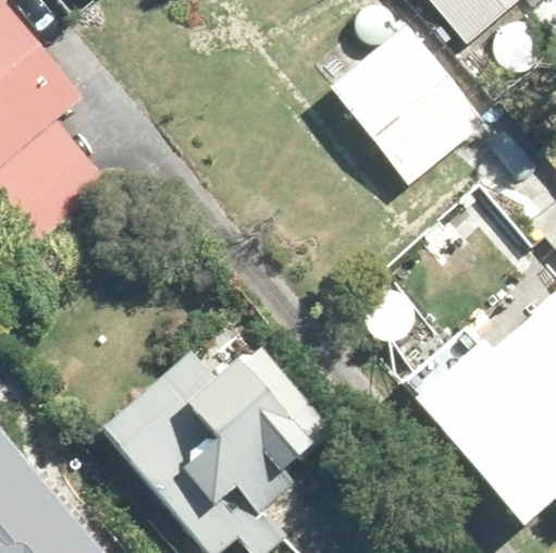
[(54,118),(82,95),(3,0),(0,0),(0,216),(4,213),(33,247),(109,184),(54,118)]
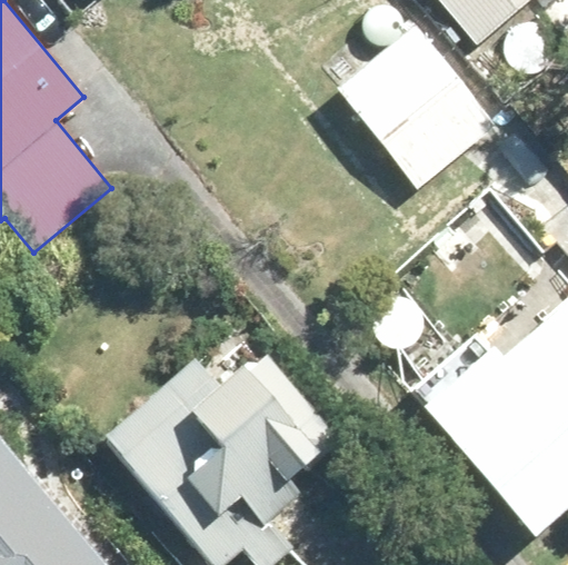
[(437,0),(477,46),(528,0),(437,0)]
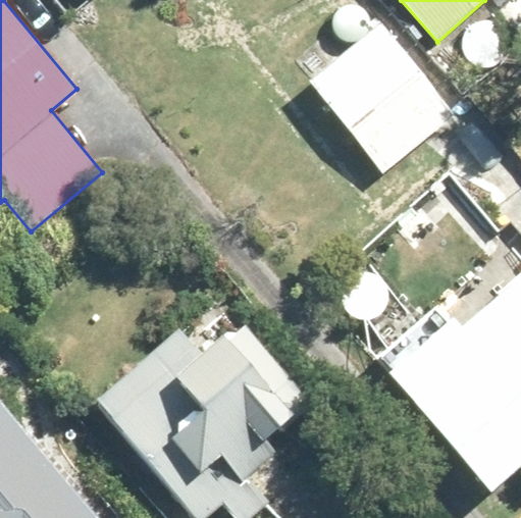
[(327,31),(295,55),(313,76),(309,80),(385,174),(457,115),(380,22),(344,52),(327,31)]
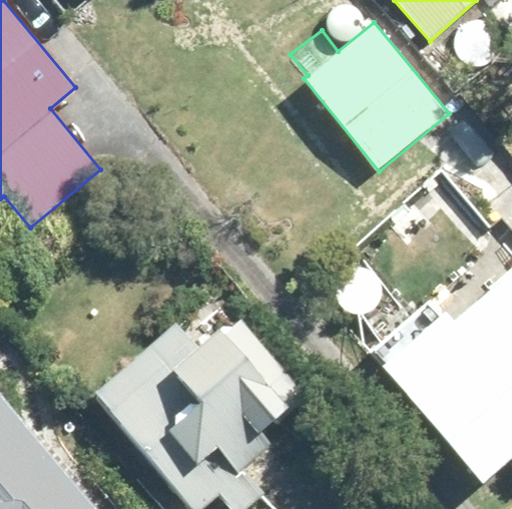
[(511,95),(493,71),(465,94),(509,149),(511,146),(511,95)]
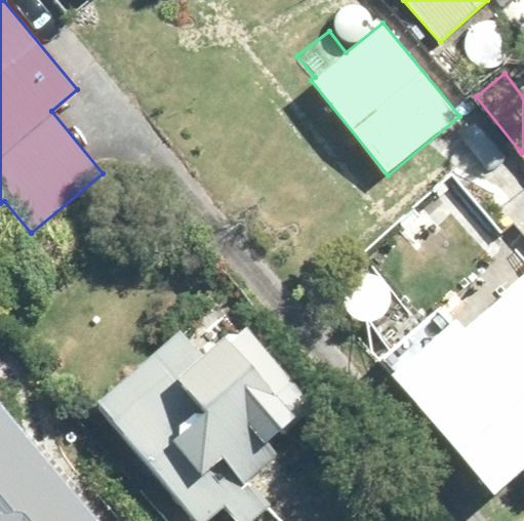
[(453,331),(394,386),(497,504),(523,480),(523,314),(476,357),(453,331)]
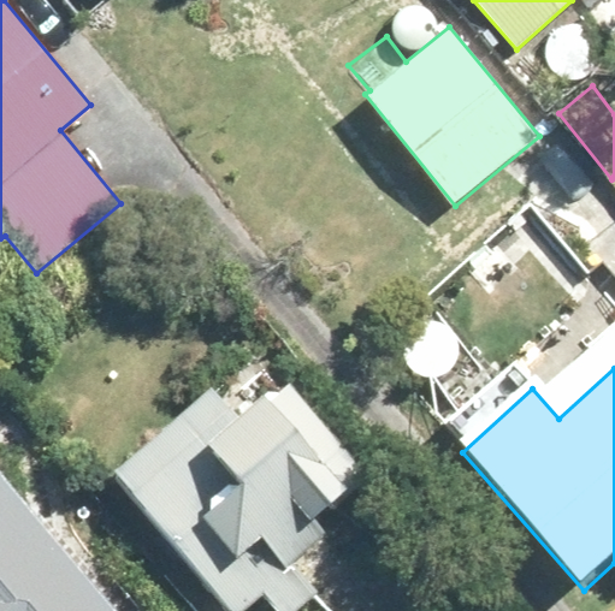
[(112,470),(229,610),(246,610),(262,598),(273,610),(302,610),(320,597),(291,564),(326,535),(312,518),(326,506),(332,514),(372,480),(289,383),(268,401),(259,387),(230,414),(208,389),(112,470)]
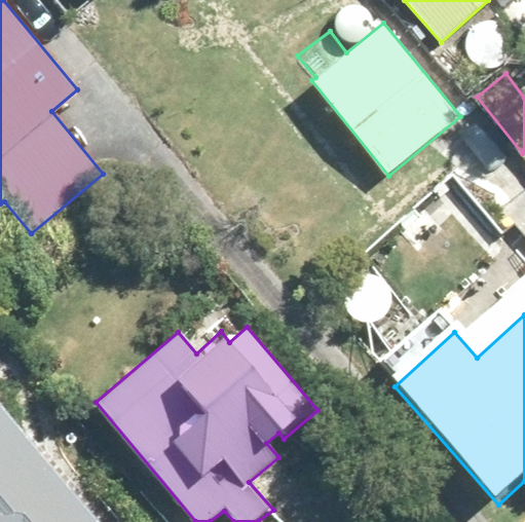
[(0,521),(97,521),(0,409),(0,521)]
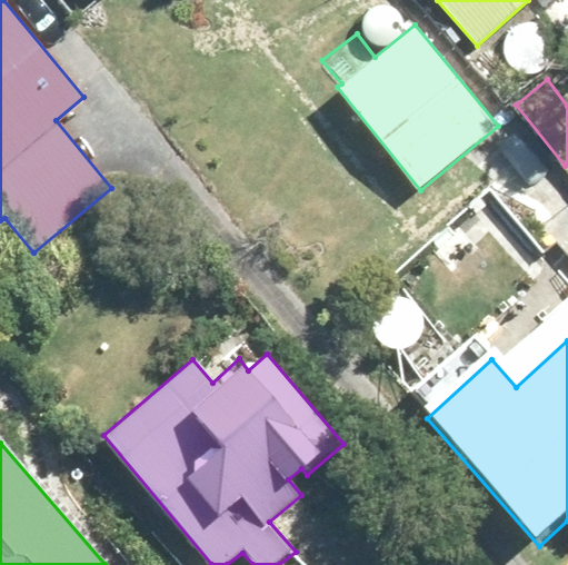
All buildings are outlined.
